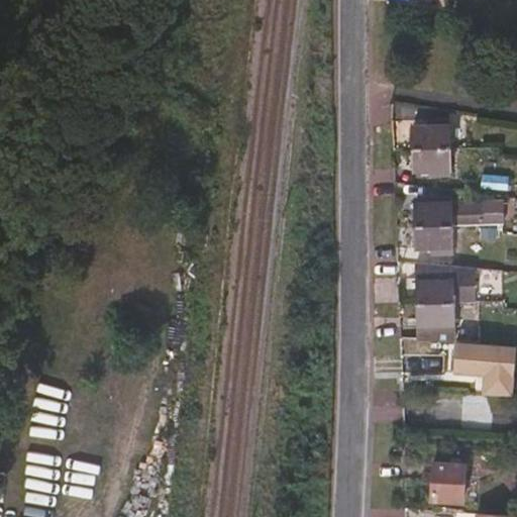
[(455,149),(455,143),(449,143),(449,123),(428,121),(428,127),(413,127),(413,150),(455,149)]
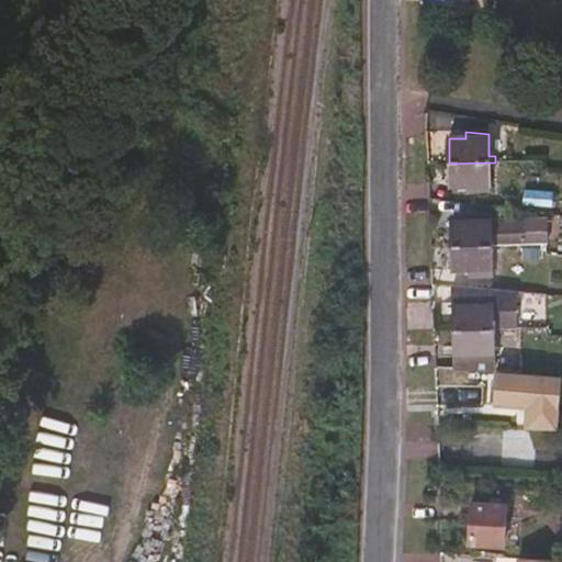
[(534,161),(535,153),(515,154),(515,163),(534,161)]
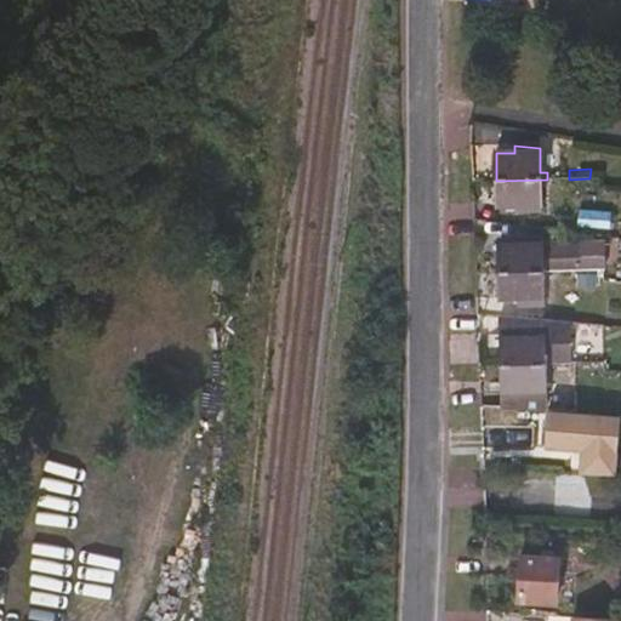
[(541,206),(541,187),(547,187),(547,180),(496,181),(496,206),(516,206),(516,214),(523,214),(524,206),(541,206)]
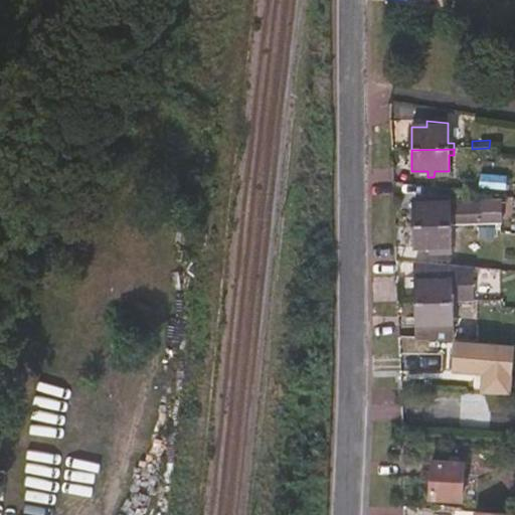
[(450,225),(449,198),(427,198),(427,204),(412,204),(413,225),(450,225)]
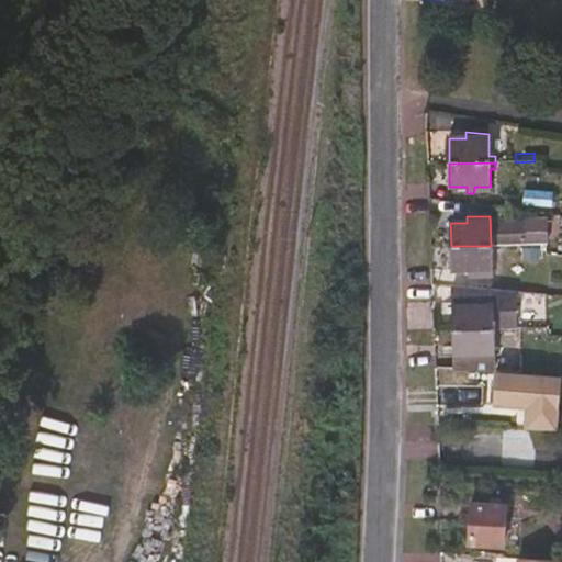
[(492,277),(491,246),(451,246),(451,270),(468,270),(468,277),(492,277)]
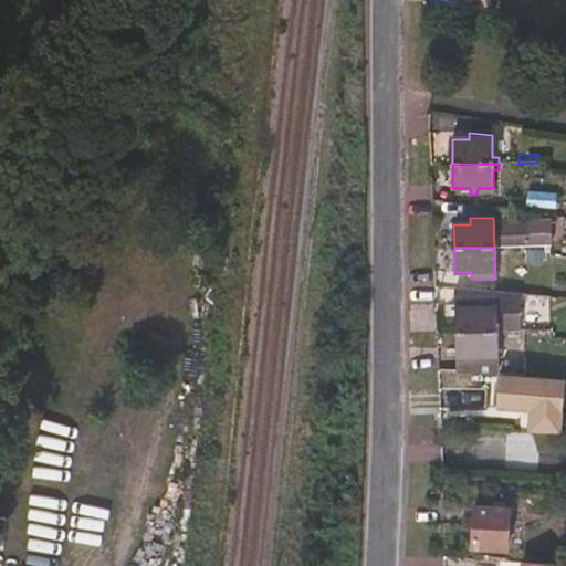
[(496,332),(496,293),(456,290),(457,333),(496,332)]
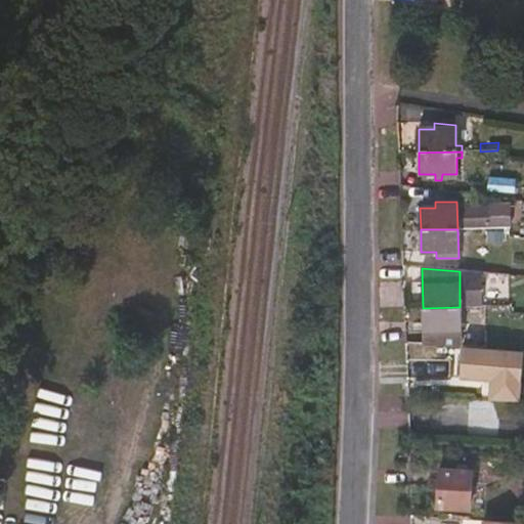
[(462,348),(460,307),(423,308),(424,345),(462,348)]
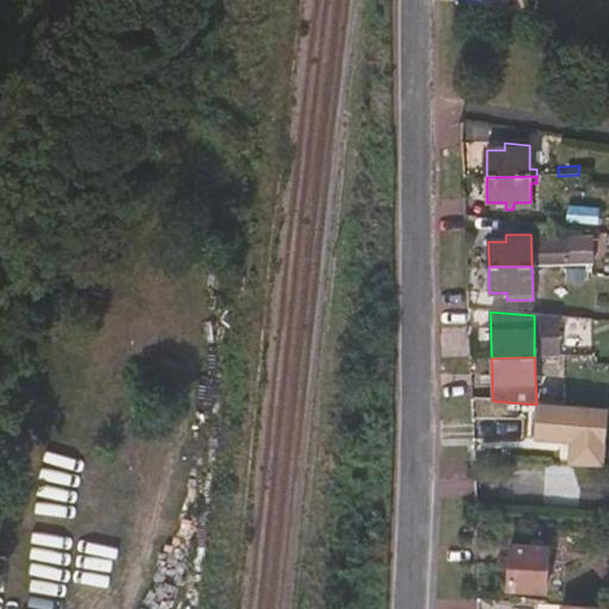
[(544,596),(547,550),(510,547),(507,592),(544,596)]
